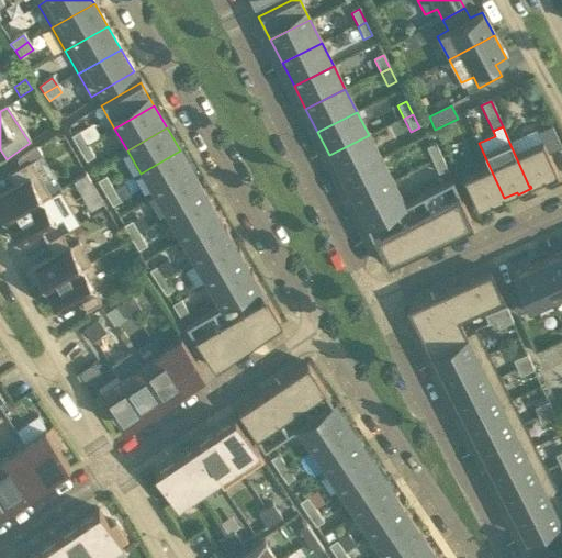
[(529,187),(530,186),(543,180),(543,182),(558,176),(548,155),(561,149),(551,127),(537,133),(541,143),(515,155),(529,187)]
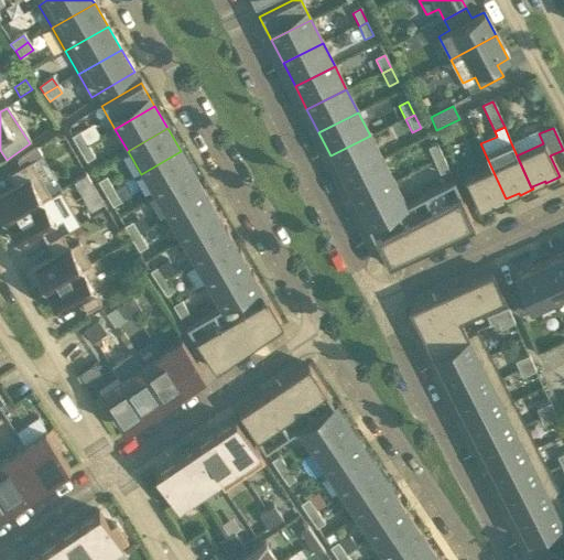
[(72,138),(78,151),(87,146),(79,133),(72,138)]
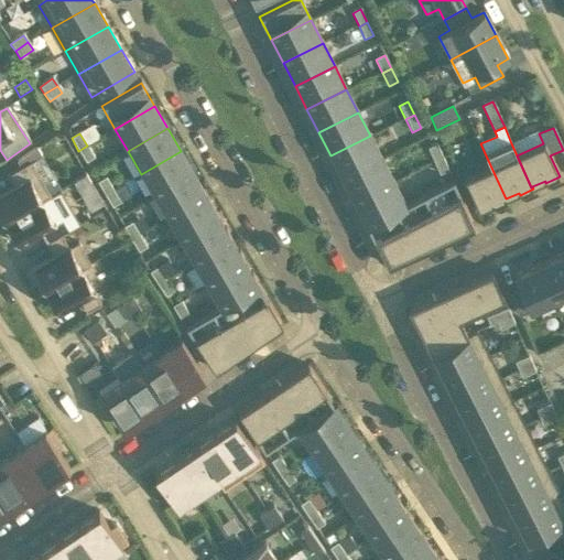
[(370,136),(331,155),(342,179),(381,159),(370,136)]
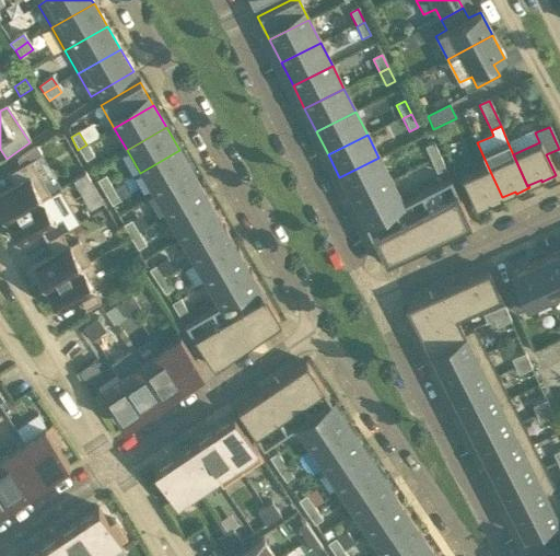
[(86,145),(78,150),(85,162),(93,158),(86,145)]
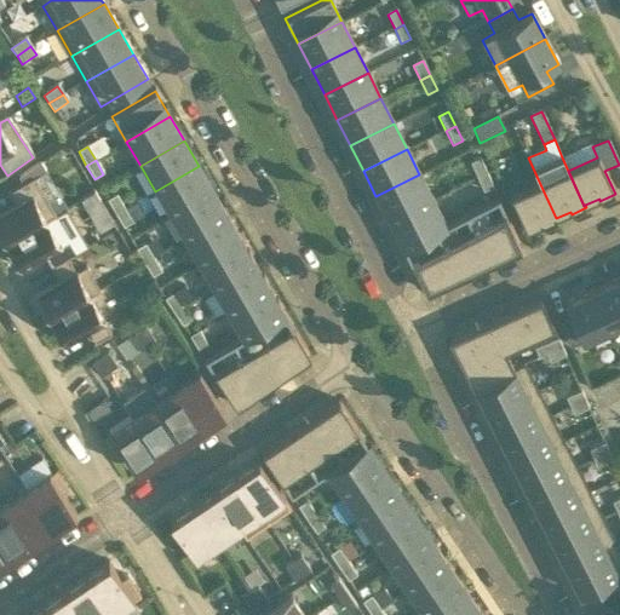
[(470,165),(477,179),(487,174),(480,160),(470,165)]
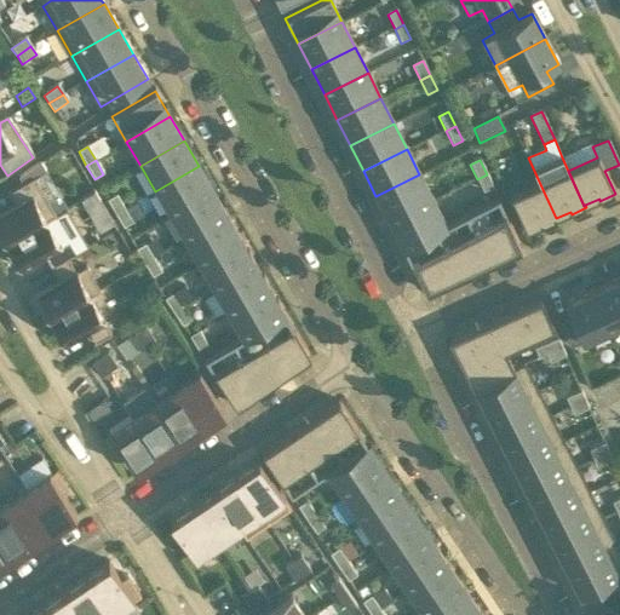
[(18,179),(22,187),(34,179),(46,173),(41,165),(18,179)]
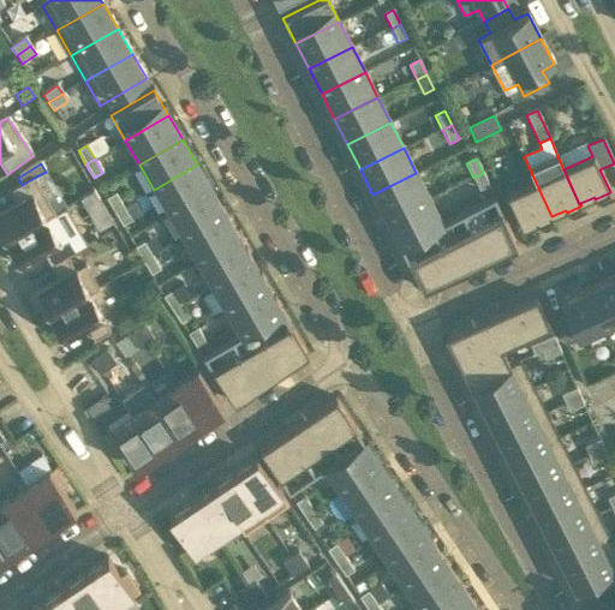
[(154,190),(168,214),(212,190),(197,165),(154,190)]
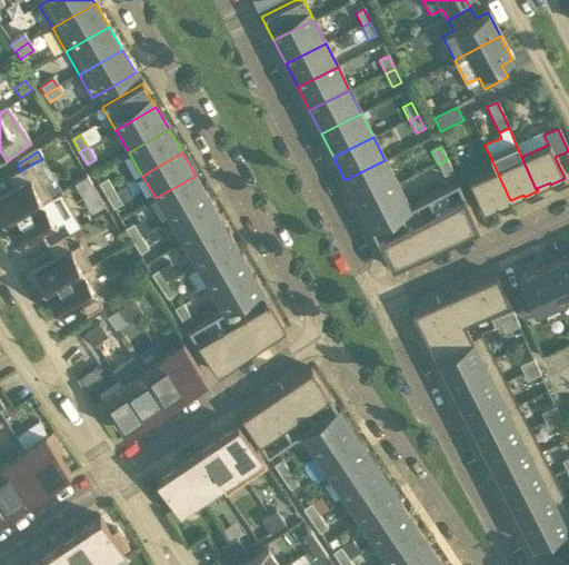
[(397,184),(385,160),(345,180),(357,204),(397,184)]
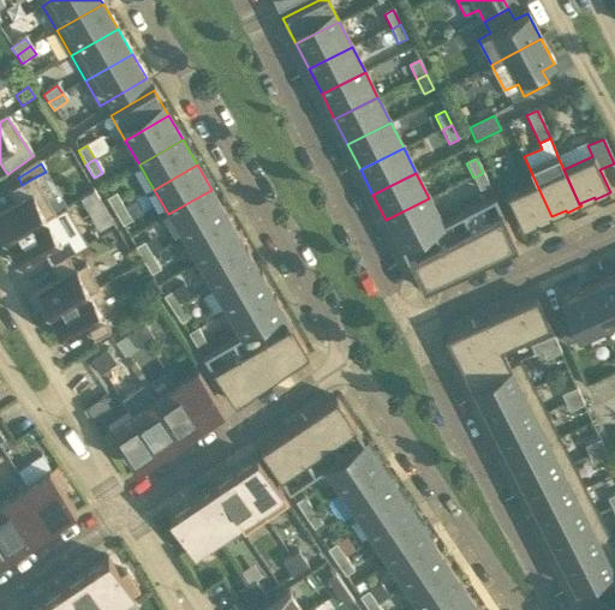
[(489,187),(483,173),(473,178),(479,192),(489,187)]
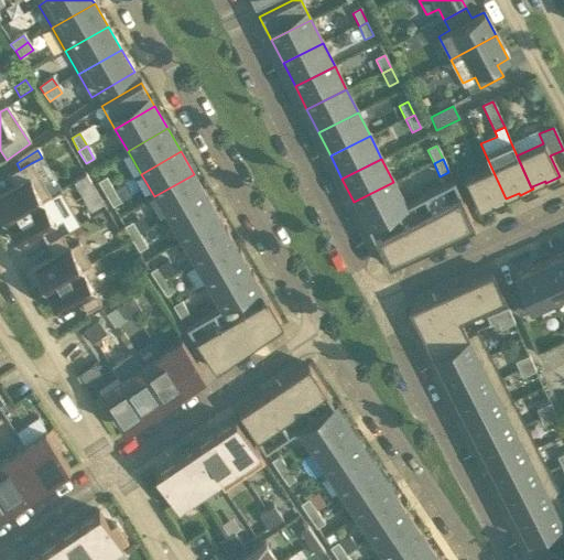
[(51,197),(31,163),(20,170),(7,178),(14,190),(0,197),(0,210),(8,223),(51,197)]
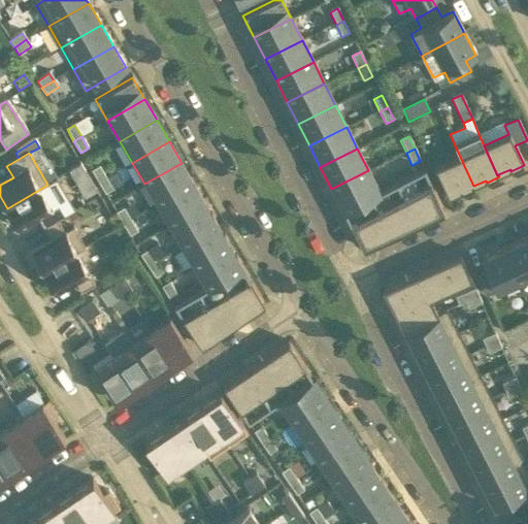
[(474,188),(473,186),(460,157),(434,168),(448,198),(461,192),(462,193),(474,188)]
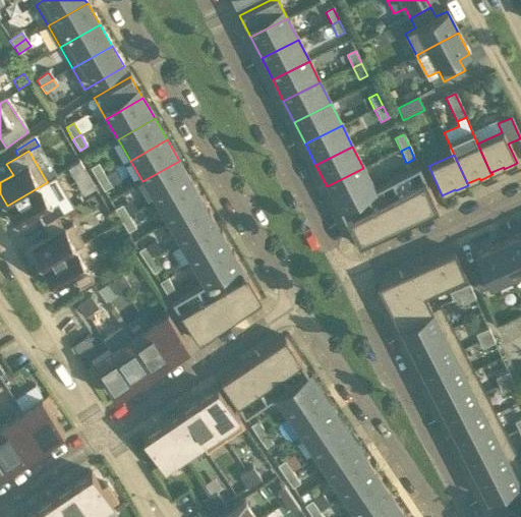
[(142,181),(155,203),(191,181),(179,161),(142,181)]
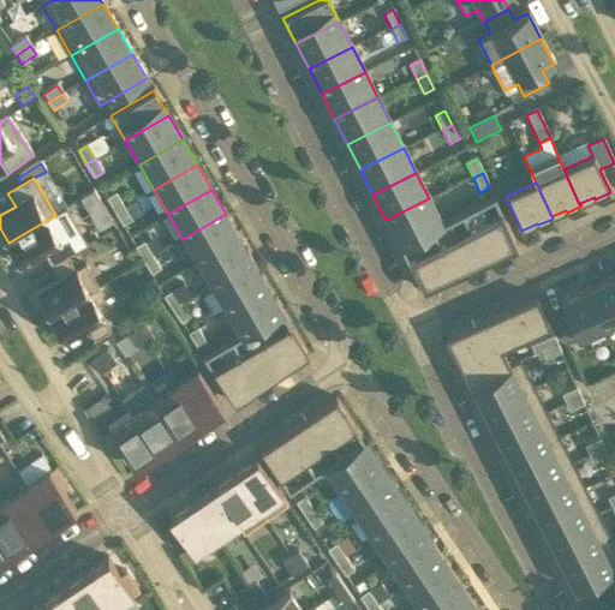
[(106,199),(114,214),(124,208),(115,195),(106,199)]
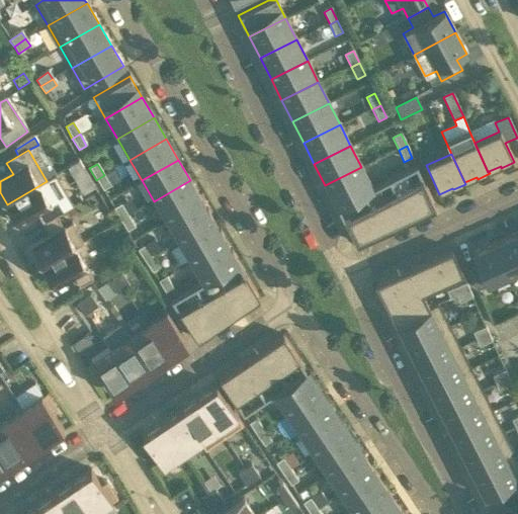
[(372,188),(372,187),(361,167),(325,185),(336,206),(363,192),(372,188)]
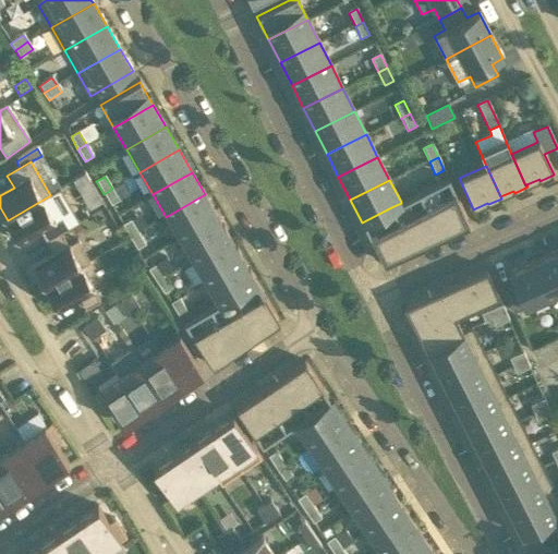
[(448,180),(420,193),(440,240),(469,227),(448,180)]
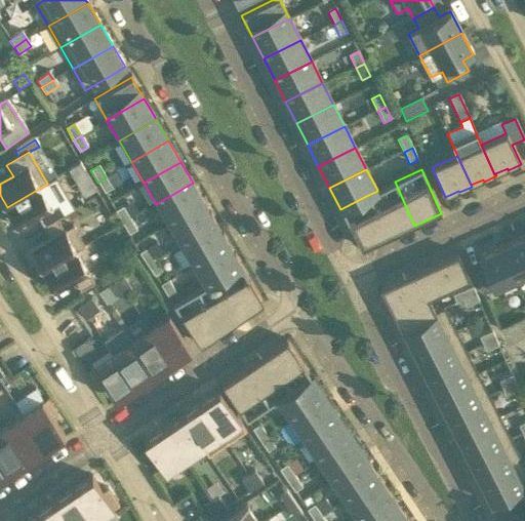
[(106,177),(97,183),(105,194),(112,189),(106,177)]
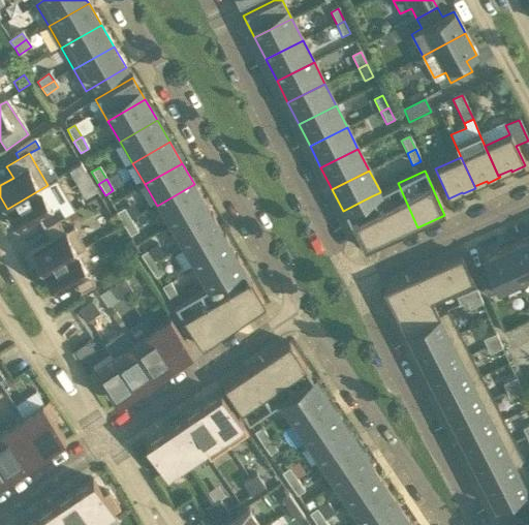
[(48,185),(7,209),(19,228),(37,218),(43,230),(57,222),(74,212),(56,180),(48,185)]
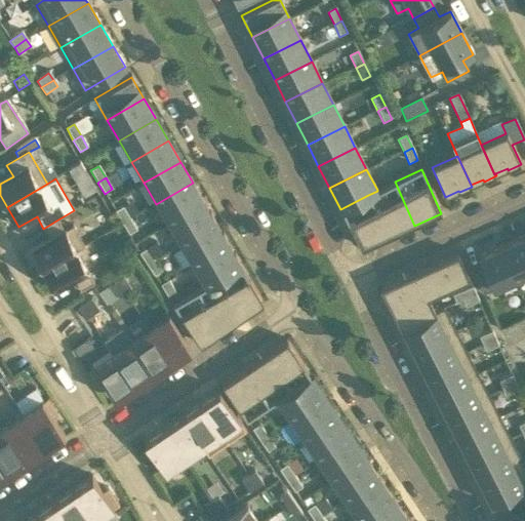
[(377,191),(368,195),(388,238),(414,226),(395,182),(377,190),(377,191)]
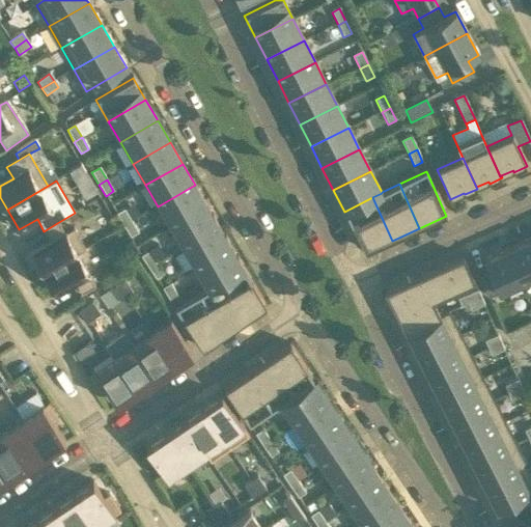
[(158,206),(170,228),(207,206),(195,185),(158,206)]
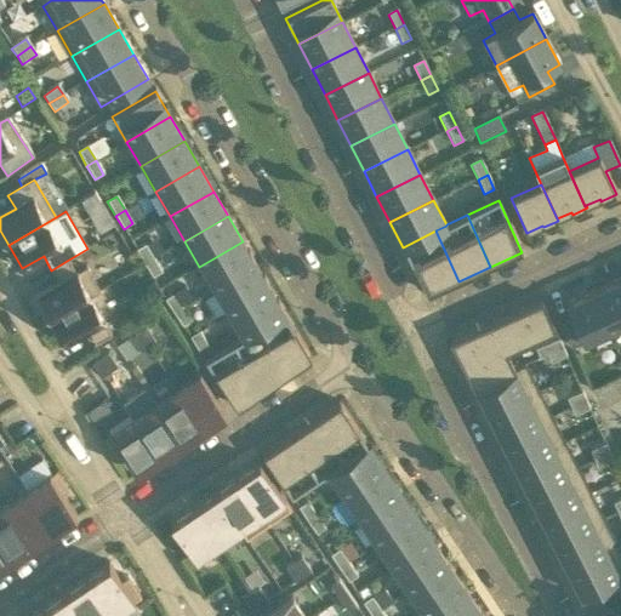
[(436,231),(403,247),(427,296),(459,281),(436,231)]
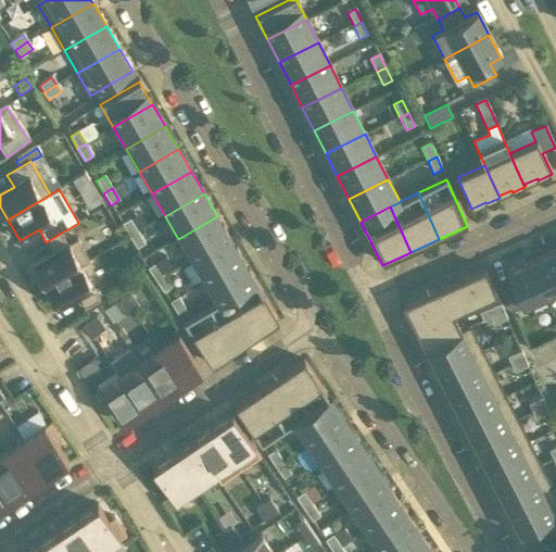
[(178,239),(191,261),(230,238),(217,216),(178,239)]
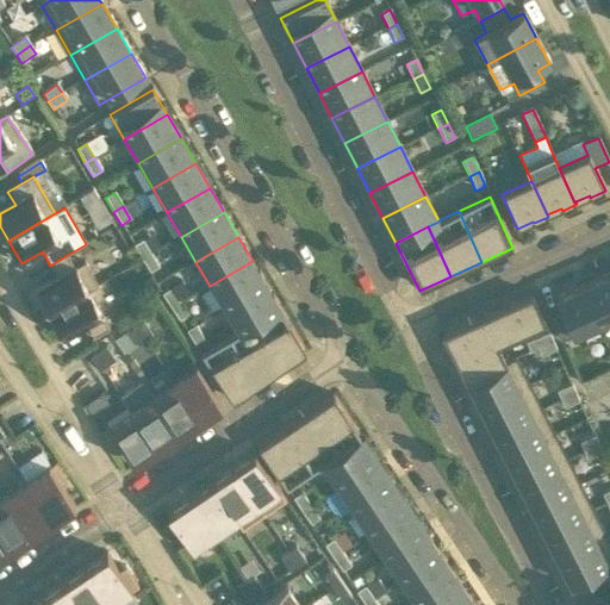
[(134,247),(142,260),(150,255),(143,241),(134,247)]
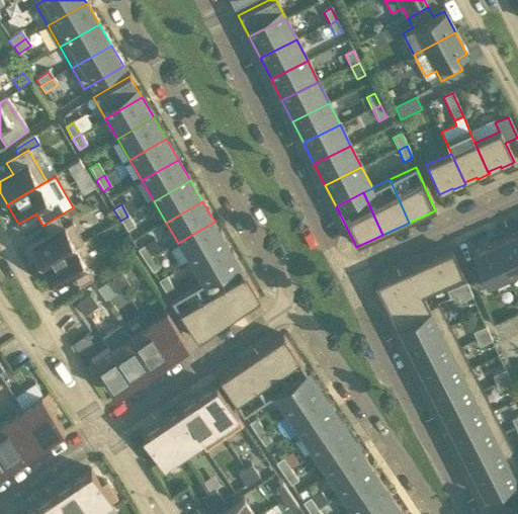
[(127,217),(120,221),(127,233),(135,228),(127,217)]
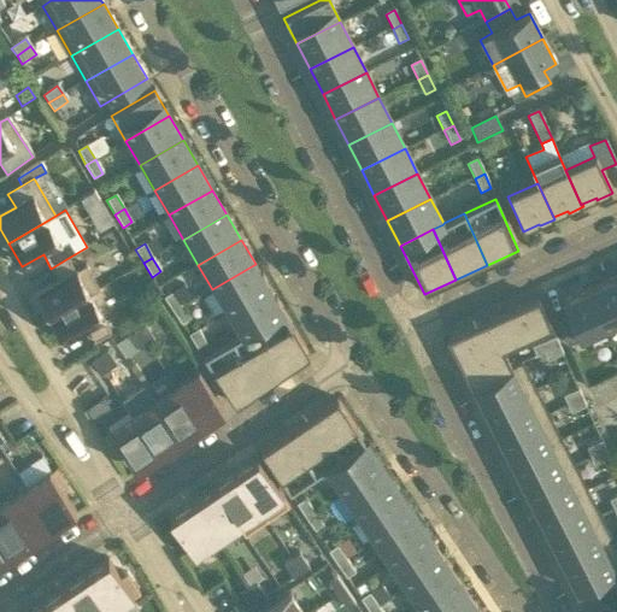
[(51,269),(59,282),(37,295),(52,318),(89,296),(89,298),(99,292),(86,268),(75,274),(66,259),(51,269)]
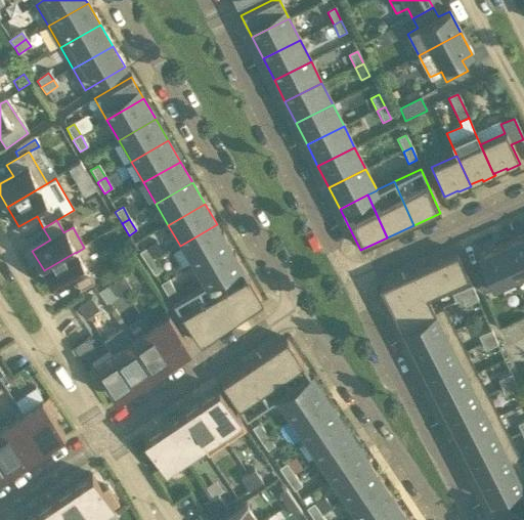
[(180,246),(192,267),(229,246),(217,224),(180,246)]
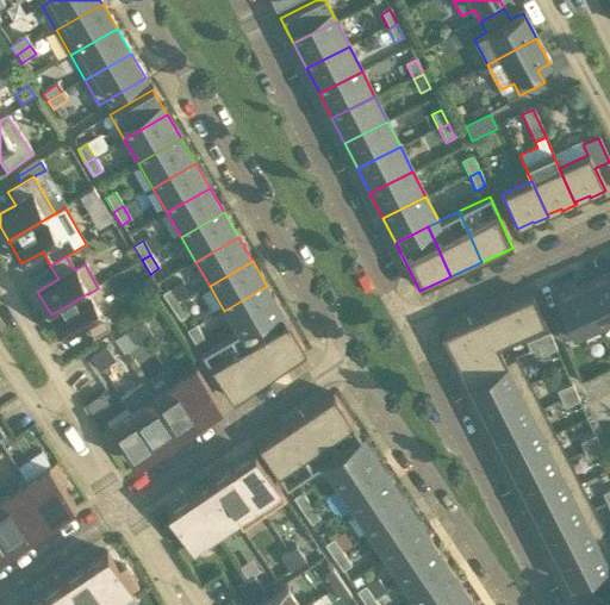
[(599,325),(609,320),(609,280),(608,276),(583,288),(599,325)]
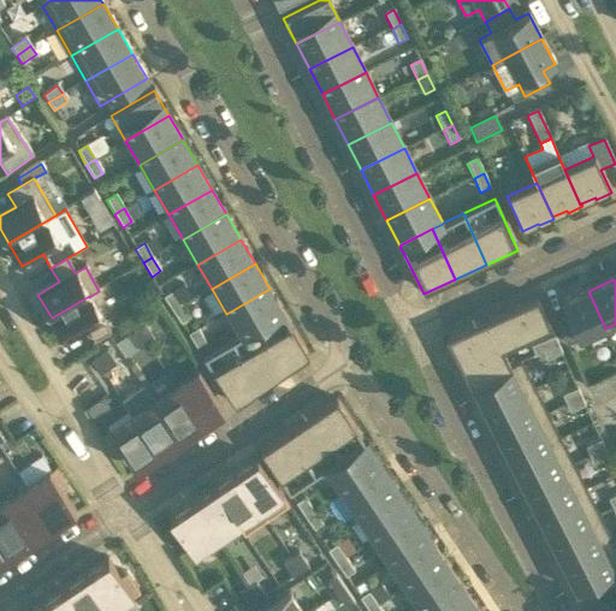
[(172,292),(181,304),(190,297),(183,286),(172,292)]
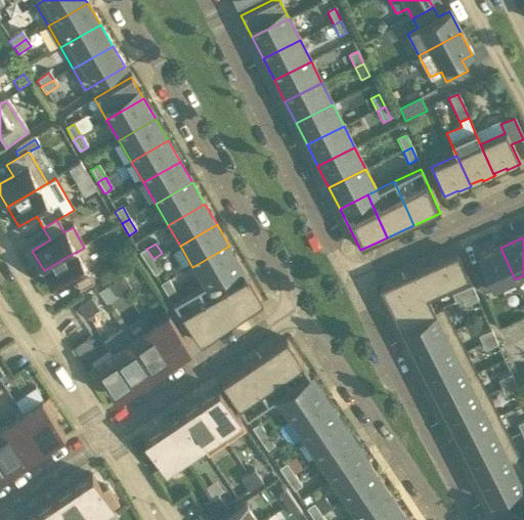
[(192,267),(204,287),(205,288),(219,279),(242,266),(229,246),(192,267)]
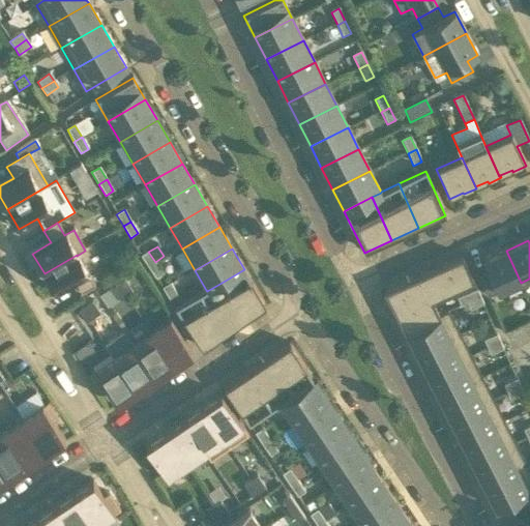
[(521,283),(506,251),(483,260),(488,271),(477,276),(487,298),(521,283)]
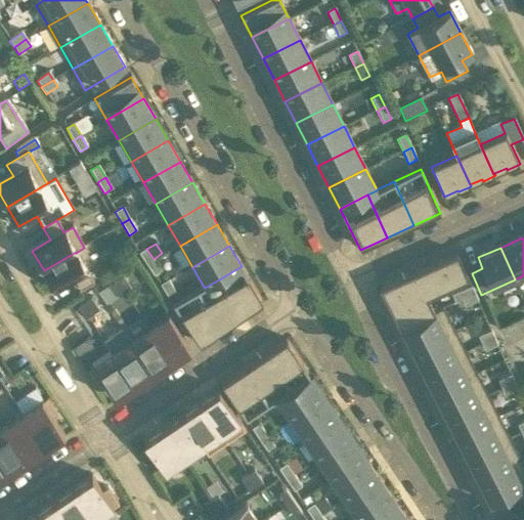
[(139,254),(146,265),(154,260),(146,249),(139,254)]
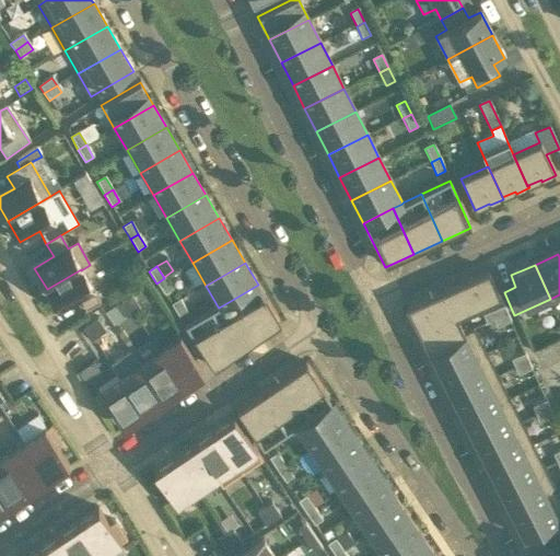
[(81,270),(81,269),(47,289),(59,311),(79,299),(86,312),(101,303),(81,270)]
